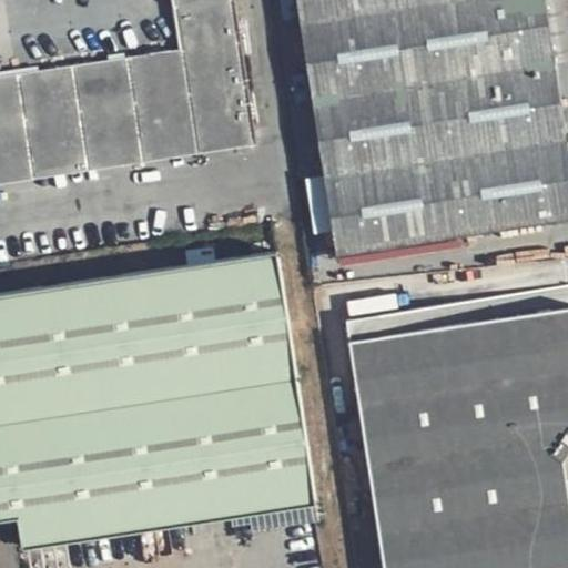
[(234,0),(0,0),(0,173),(255,134),(234,0)]
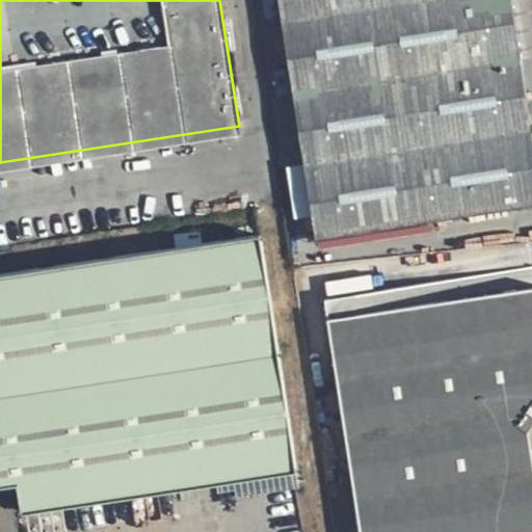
[(531,205),(531,139),(521,59),(511,0),(278,0),(316,238),(356,233),(531,205)]
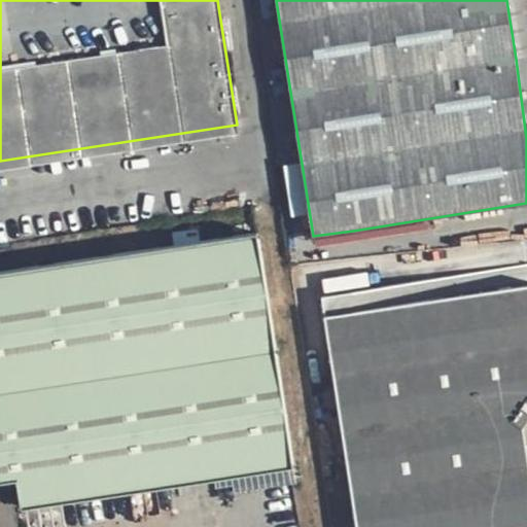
[(526,57),(526,0),(506,0),(516,59),(526,57)]
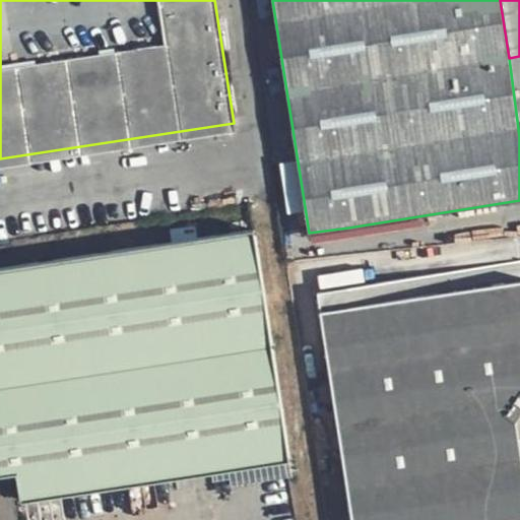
[(258,233),(0,270),(0,473),(22,471),(26,499),(291,460),(258,233)]
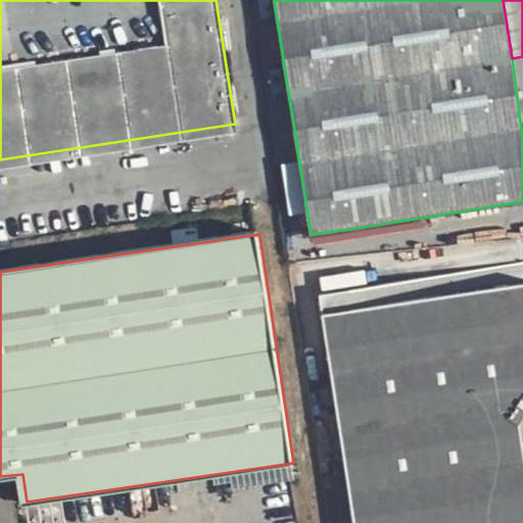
[(522,275),(320,305),(352,522),(504,522),(522,520),(522,460),(519,423),(522,415),(522,275)]
